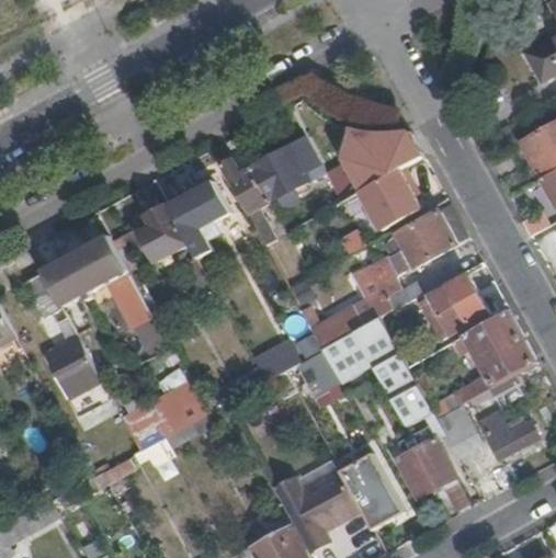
[(542,77),(555,68),(555,0),(553,0),(552,1),(555,9),(555,34),(528,50),(542,77)]
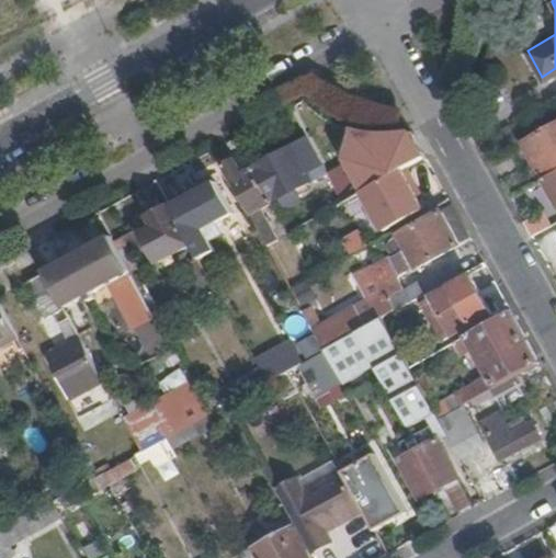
[(555,120),(522,138),(542,175),(543,174),(555,167),(555,120)]
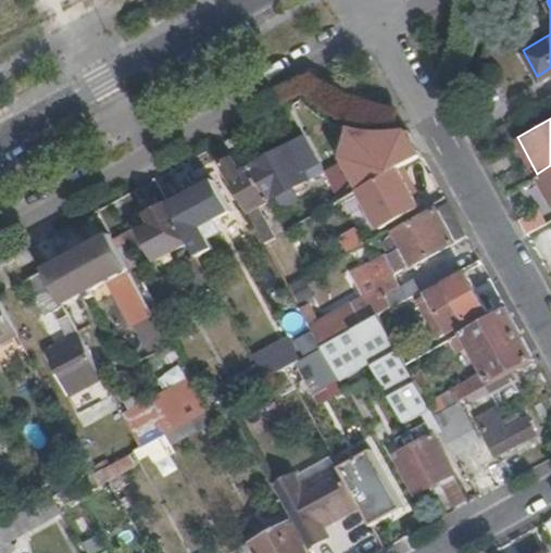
[(362,128),(346,126),(338,152),(355,185),(416,154),(403,126),(395,128),(378,129),(362,128)]
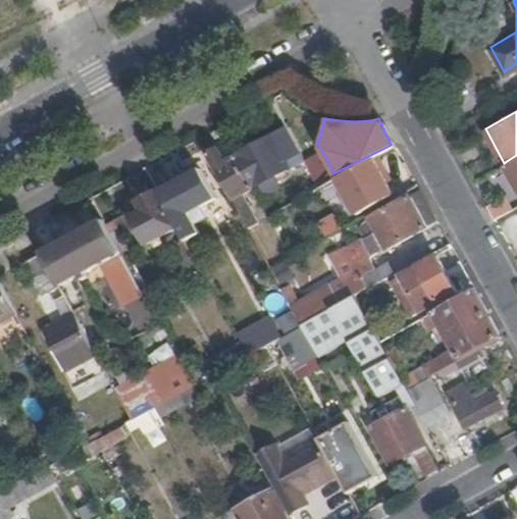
[(285,128),(231,156),(249,188),(258,183),(264,193),(278,186),(273,175),(301,160),(285,128)]
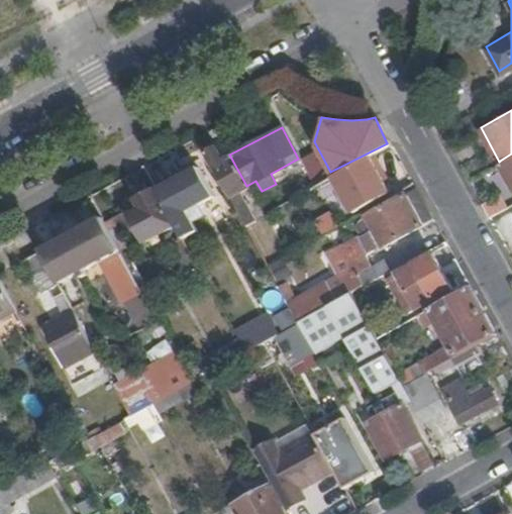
[(229,155),(223,142),(214,147),(220,160),(229,155)]
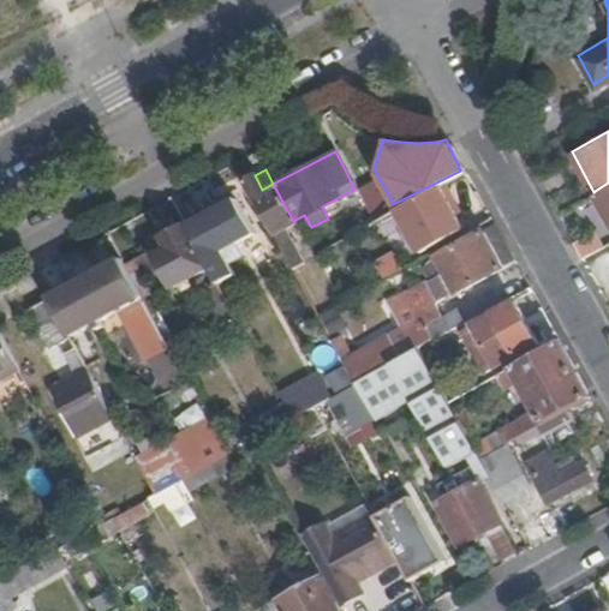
[(252,174),(242,180),(251,198),(286,262),(294,257),(279,229),(293,221),(273,184),(262,190),(255,175),(252,174)]
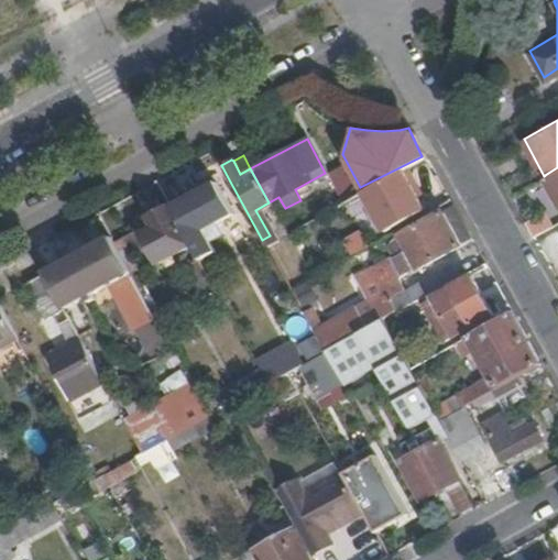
[(557,167),(545,175),(557,199),(557,167)]
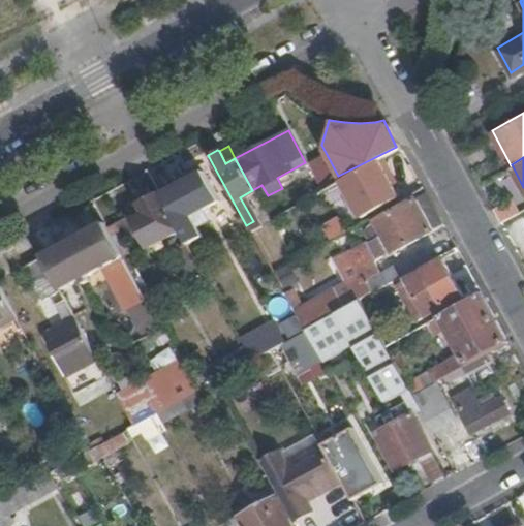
[(375,161),(340,181),(357,211),(358,210),(360,215),(394,196),(391,192),(392,190),(375,161)]
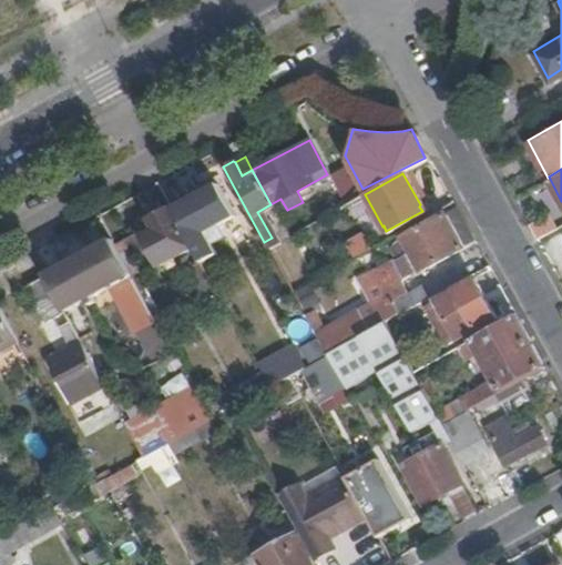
[(174,204),(170,208),(186,239),(205,229),(208,234),(221,228),(218,223),(232,215),(214,182),(174,204)]
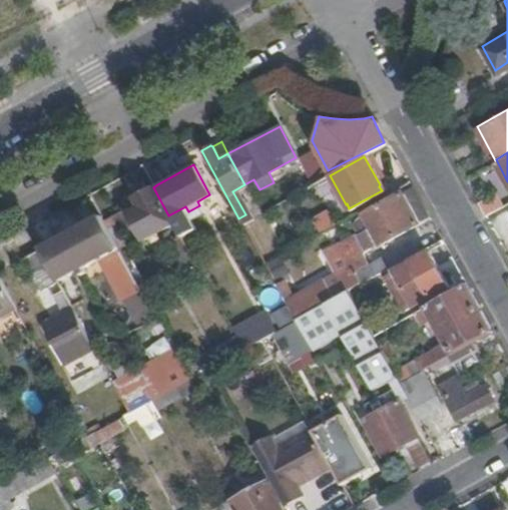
[(321,192),(316,181),(308,185),(314,196),(321,192)]
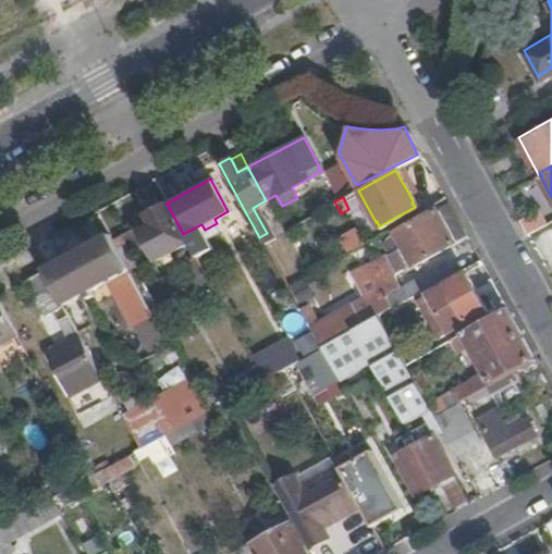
[(183,234),(167,204),(164,202),(144,213),(149,223),(137,230),(152,260),(187,242),(183,234)]
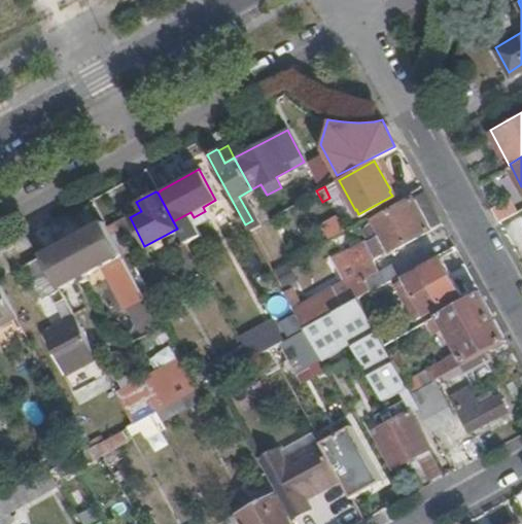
[(438,221),(420,191),(370,219),(360,229),(367,240),(378,234),(387,251),(438,222),(438,221)]
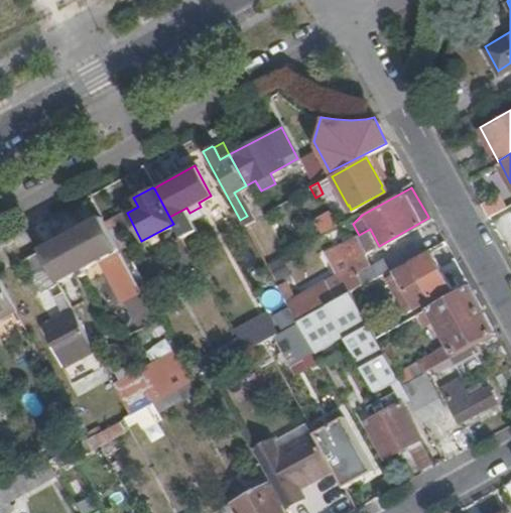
[(100,216),(93,204),(88,207),(94,219),(100,216)]
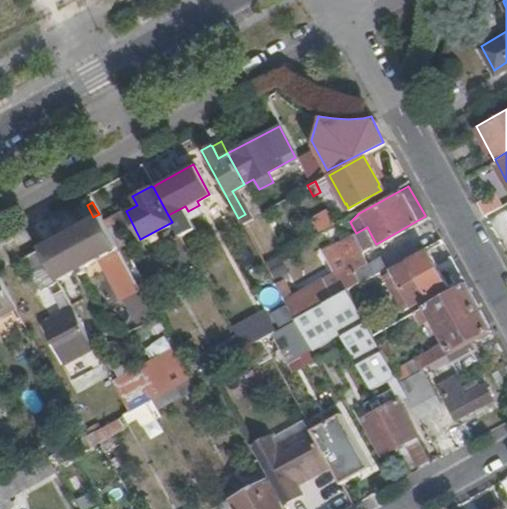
[(323,204),(307,214),(317,230),(333,221),(323,204)]
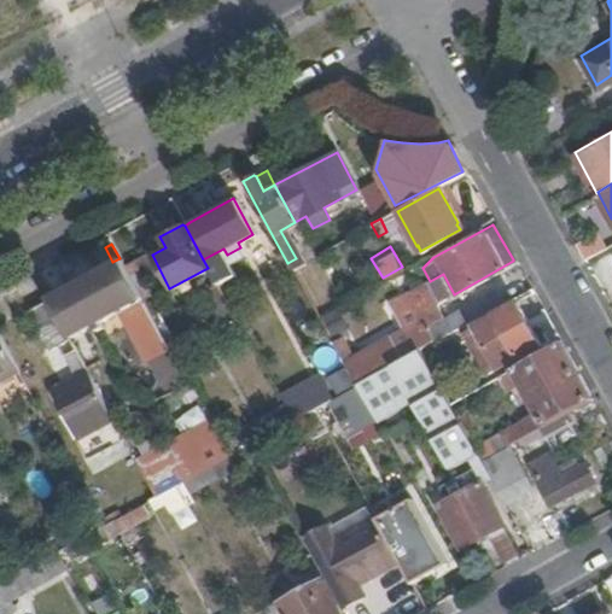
[(143,251),(122,263),(140,296),(149,291),(137,268),(149,262),(143,251)]
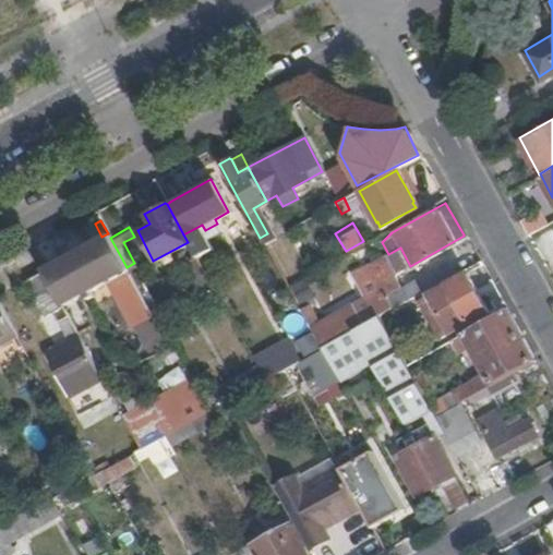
[(101,237),(40,270),(60,304),(108,278),(133,321),(151,311),(127,267),(110,238),(108,233),(101,237)]
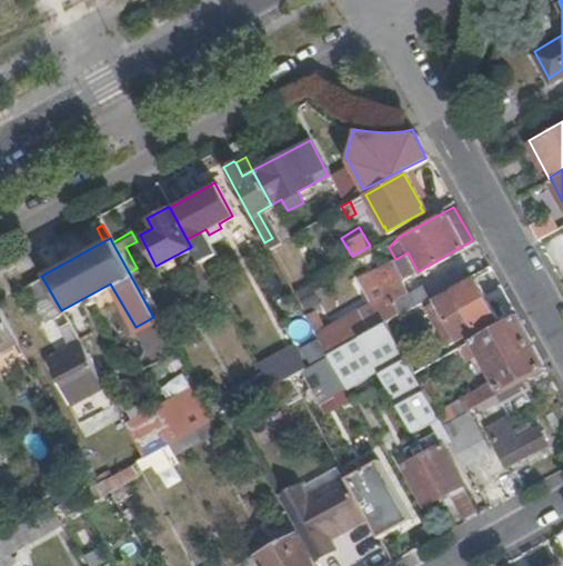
[(217,294),(199,261),(187,268),(203,300),(217,294)]
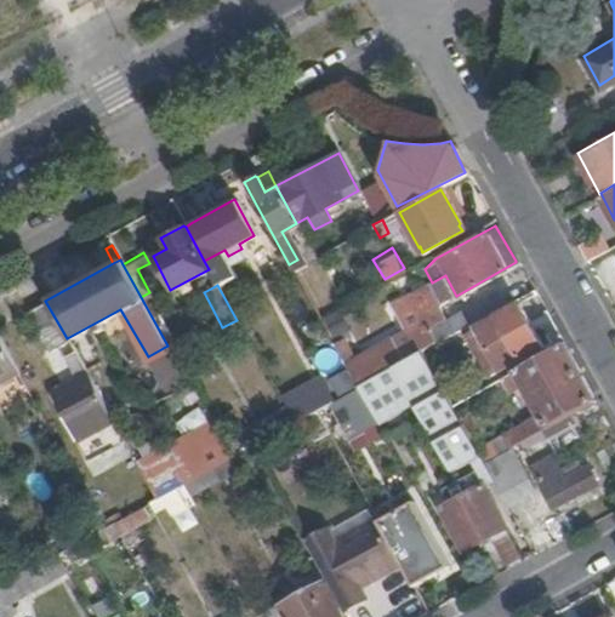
[(67,338),(45,301),(26,312),(46,350),(55,344),(72,377),(51,389),(75,433),(108,415),(67,338)]
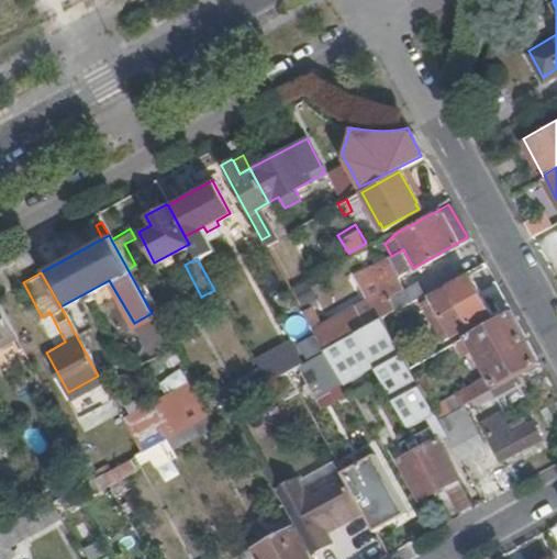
[(418,302),(438,338),(489,312),(467,275),(418,302)]
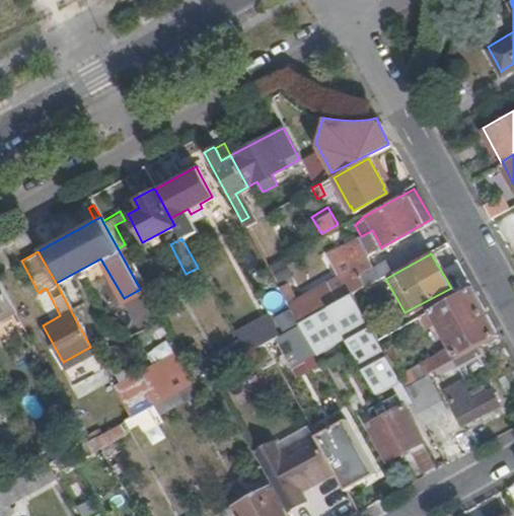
[(198,268),(186,274),(191,283),(203,277),(198,268)]
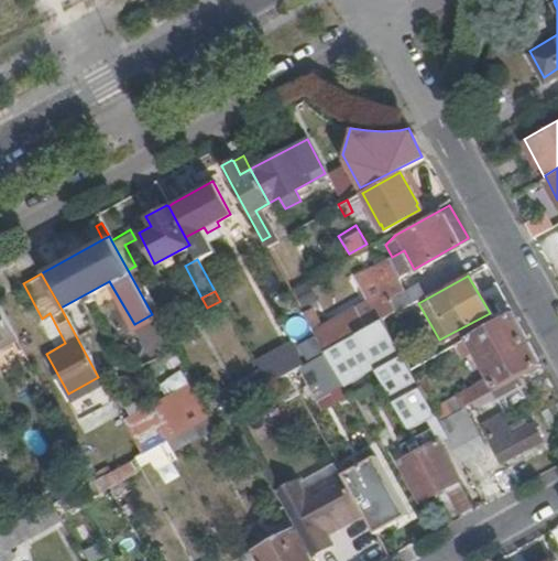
[(382,291),(312,331),(323,352),(336,344),(380,320),(393,312),(387,303),(393,300),(390,292),(384,295),(382,291)]
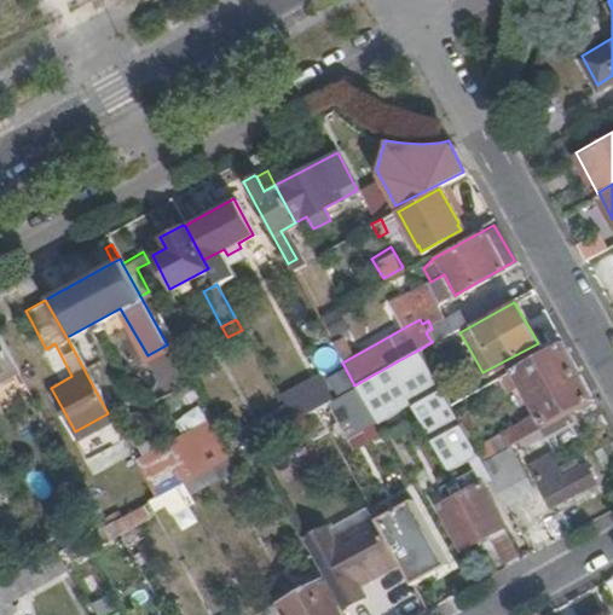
[(582,383),(559,342),(496,376),(503,389),(519,381),(527,394),(520,399),(524,404),(530,400),(536,412),(472,448),(474,453),(479,462),(481,459),(508,445),(538,428),(566,413),(590,399),(582,383)]
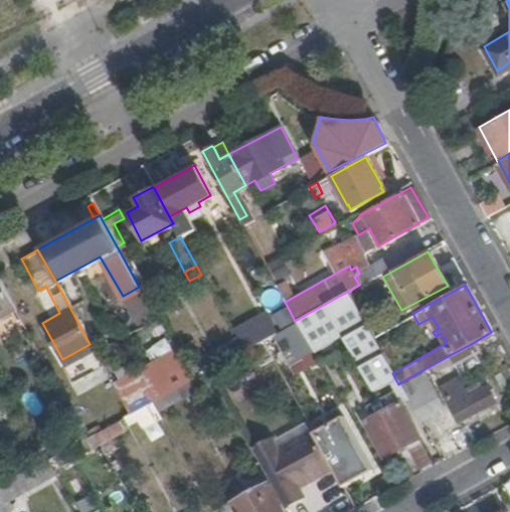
[(0,315),(12,309),(0,286),(0,315)]
